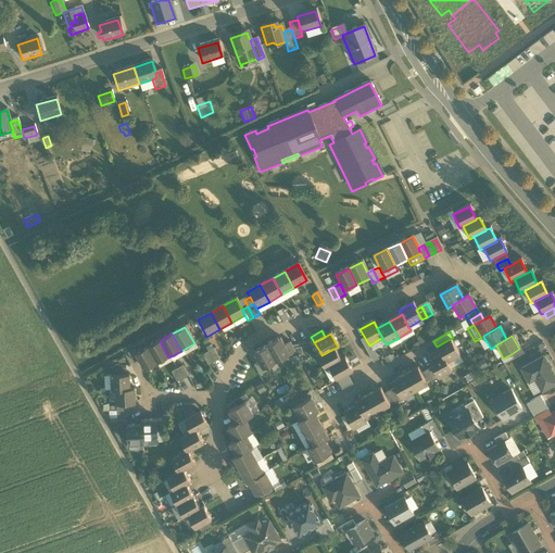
[(483,353),(491,349),(483,337),(481,338),(477,340),(483,353)]
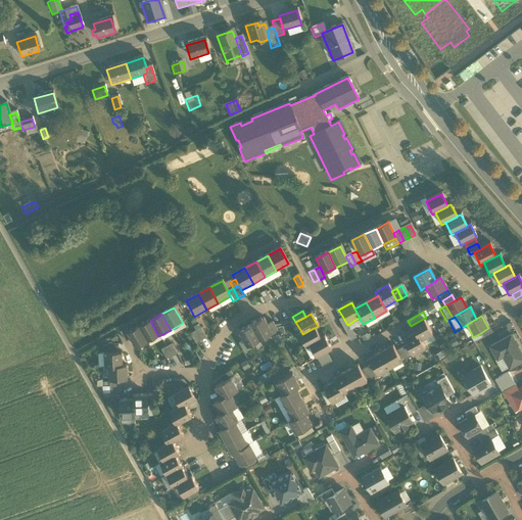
[(338,321),(343,331),(349,328),(347,325),(343,318),(338,321)]
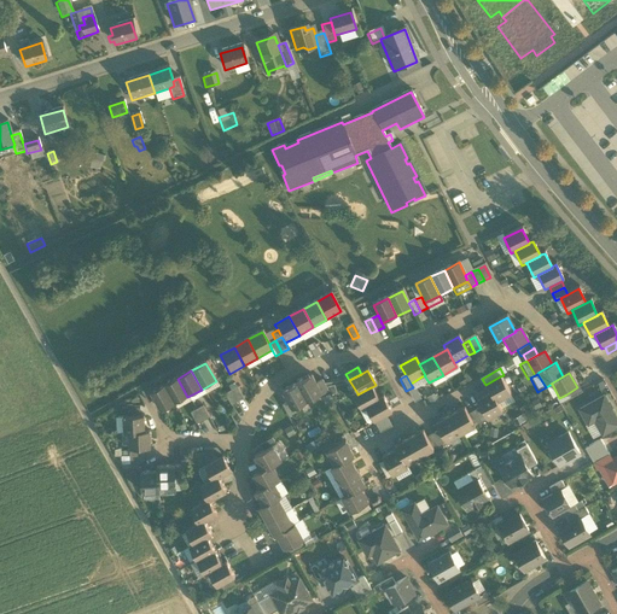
[(411,384),(413,387),(414,391),(429,382),(424,375),(411,384)]
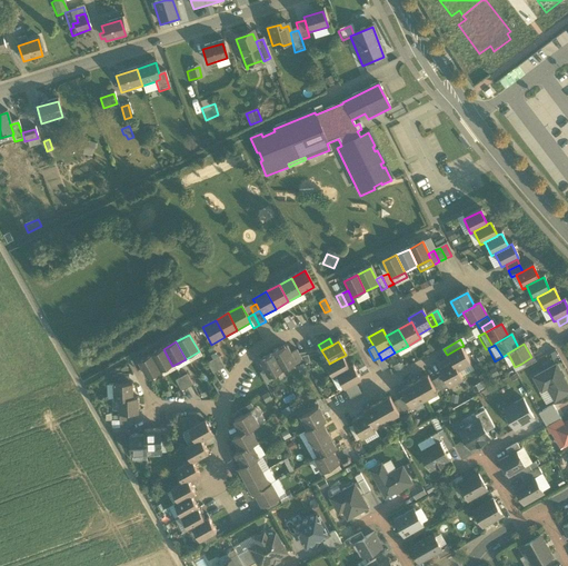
[(286,347),(272,355),(282,371),(296,365),(290,356),(286,347)]
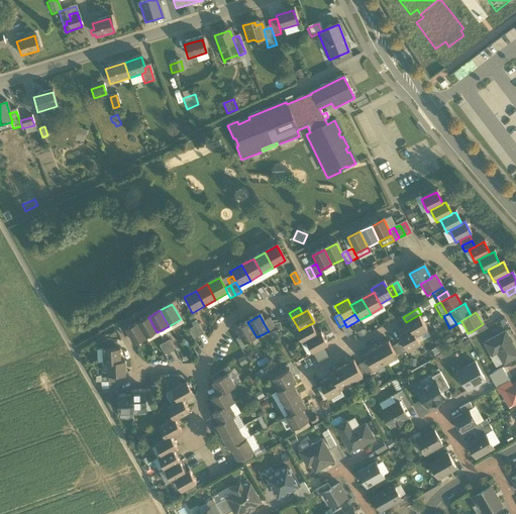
[(408,327),(410,330),(414,337),(415,337),(426,331),(418,315),(406,322),(408,327)]
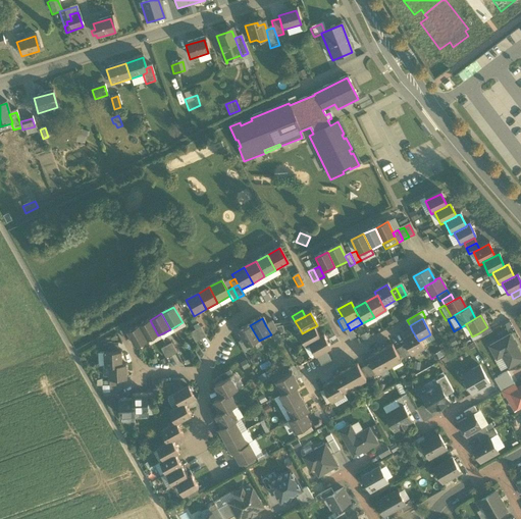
[(147,342),(158,335),(150,320),(139,326),(147,342)]
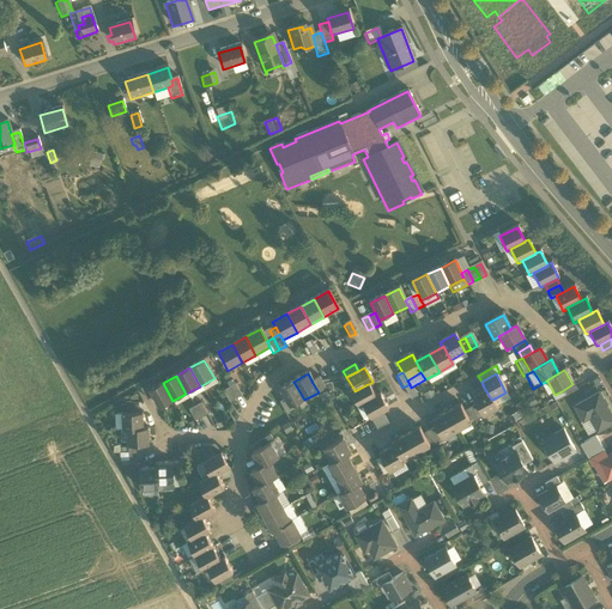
[(319,393),(319,394),(326,390),(319,379),(313,383),(319,393)]
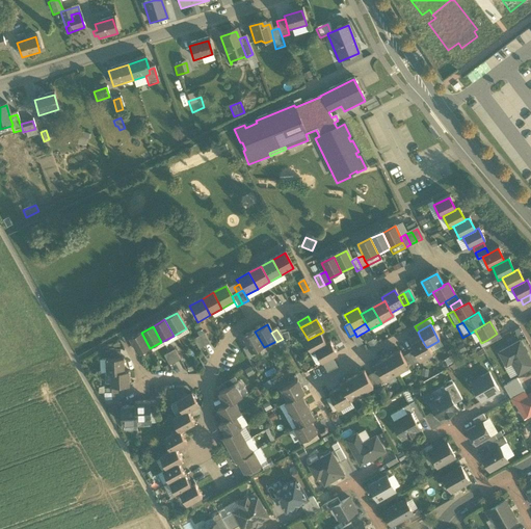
[(476,346),(481,343),(475,331),(470,334),(476,346)]
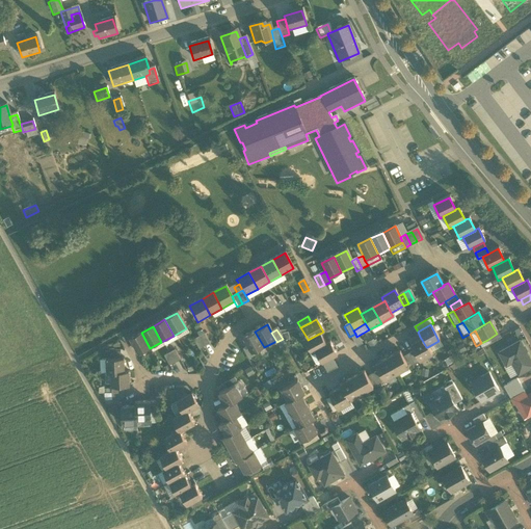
[(251,354),(264,347),(255,332),(242,339),(247,347),(251,354)]
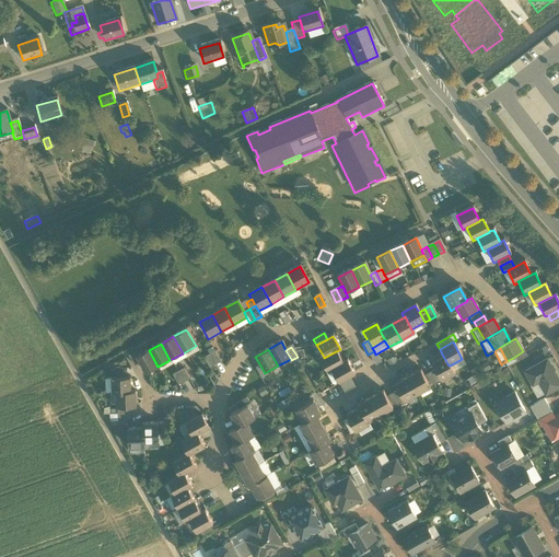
[(144,374),(158,367),(149,350),(136,358),(139,364),(144,374)]
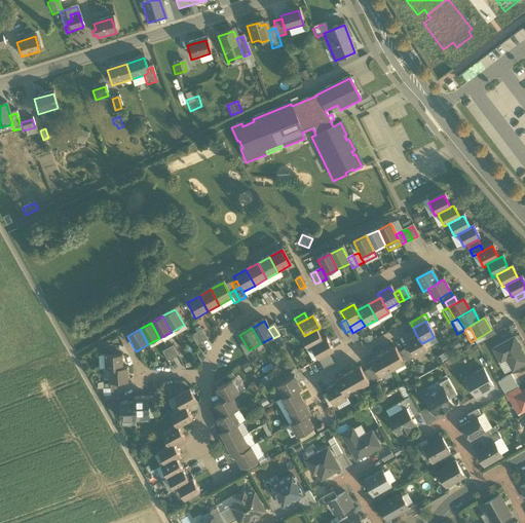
[(307,350),(310,348),(310,347),(323,341),(322,340),(316,330),(315,330),(304,336),(304,335),(300,337),(307,350)]
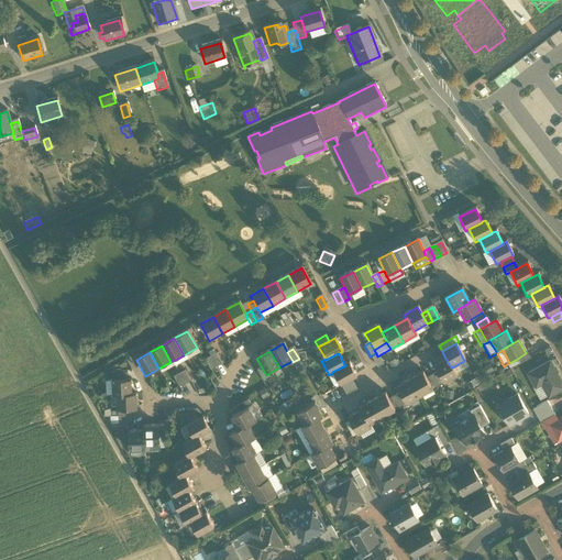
[(516,360),(519,365),(529,359),(526,353),(516,360)]
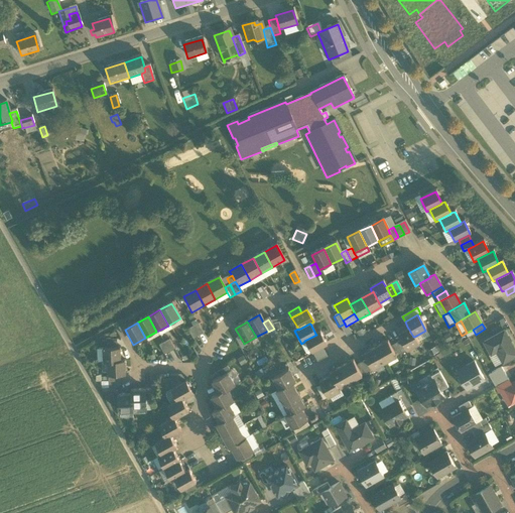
[(198,325),(192,328),(198,338),(203,335),(198,325)]
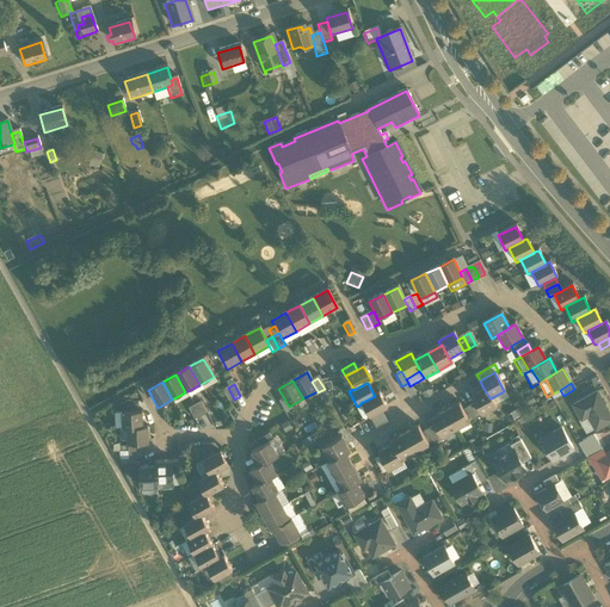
[(140,389),(146,401),(152,397),(148,390),(146,385),(140,389)]
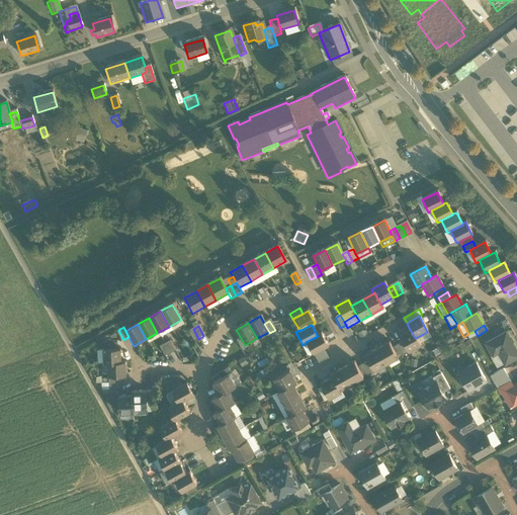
[(193,342),(198,339),(193,329),(188,332),(193,342)]
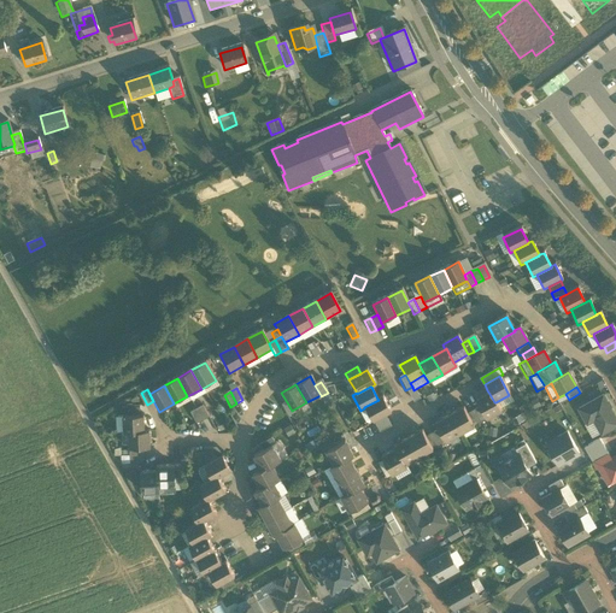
[(500,412),(496,402),(494,402),(490,394),(476,401),(480,408),(486,420),(500,412)]
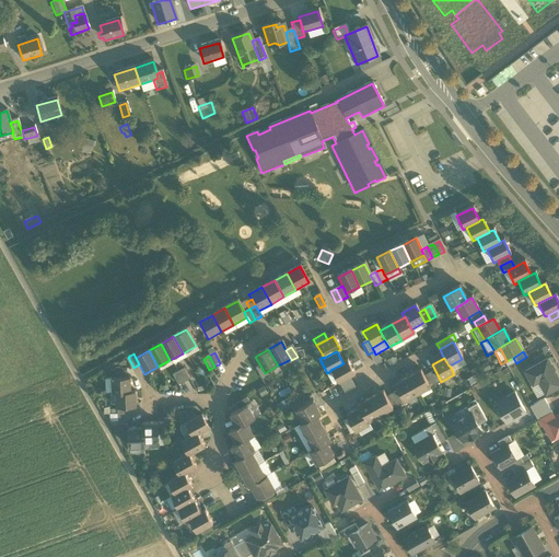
[(347,360),(342,362),(344,363),(330,370),(330,371),(338,383),(348,378),(354,374),(347,360)]
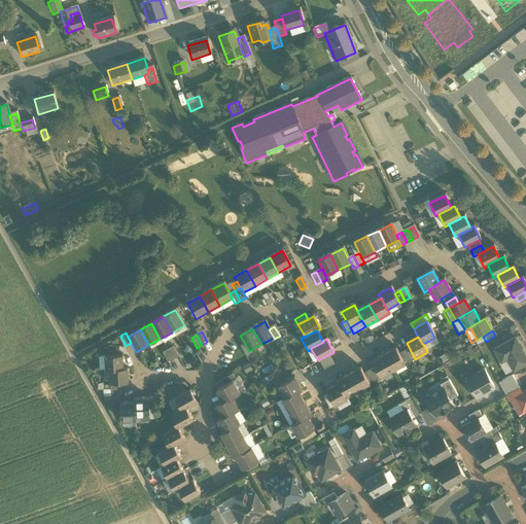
[(525,360),(514,340),(493,351),(498,361),(504,358),(505,360),(513,373),(525,365),(525,360)]
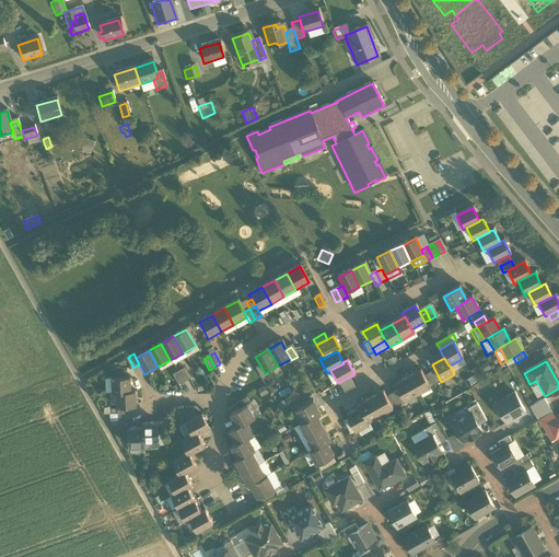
[(255,369),(260,380),(266,376),(265,373),(260,366),(255,369)]
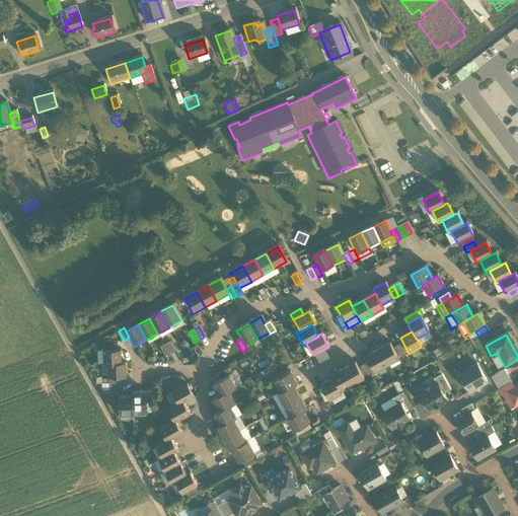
[(169,343),(164,346),(170,356),(175,353),(169,343)]
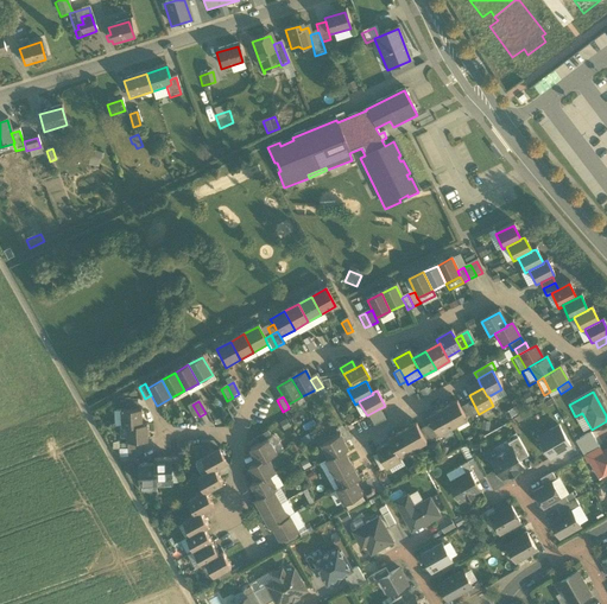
[(473,402),(466,406),(473,417),(479,414),(473,402)]
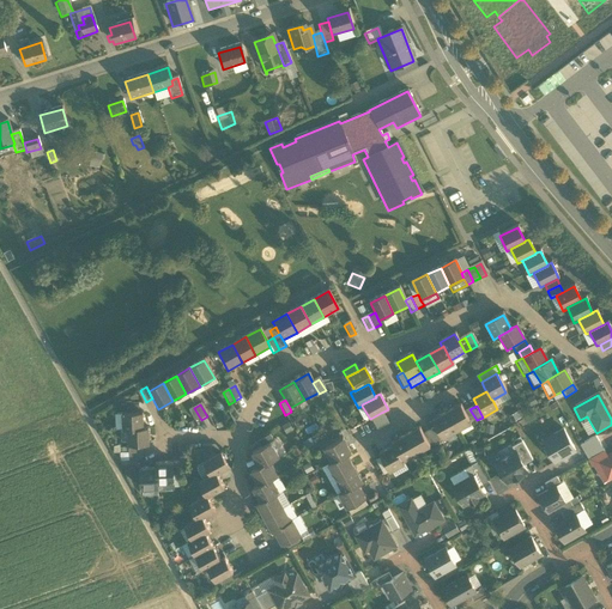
[(460,407),(446,414),(456,432),(470,425),(470,424),(464,413),(460,407)]
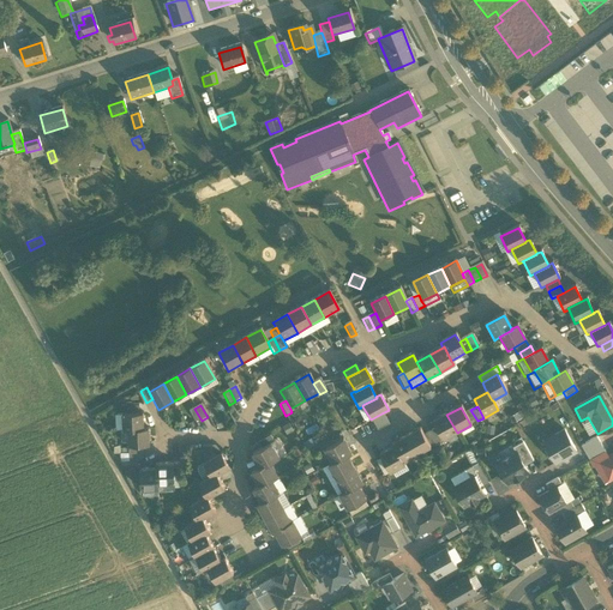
[(194,424),(202,421),(194,409),(188,412),(194,424)]
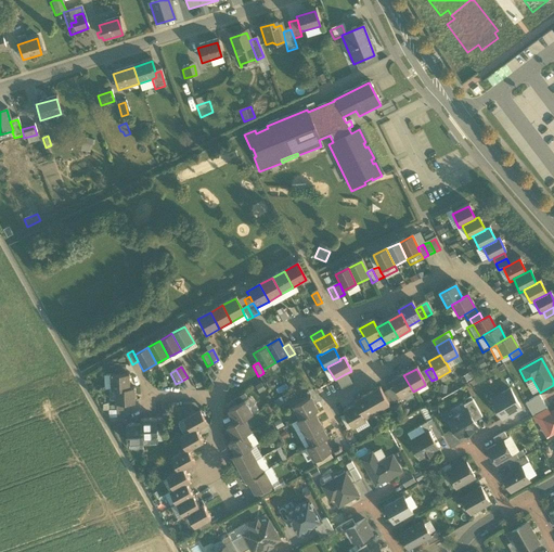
[(425,384),(432,381),(425,371),(420,374),(425,384)]
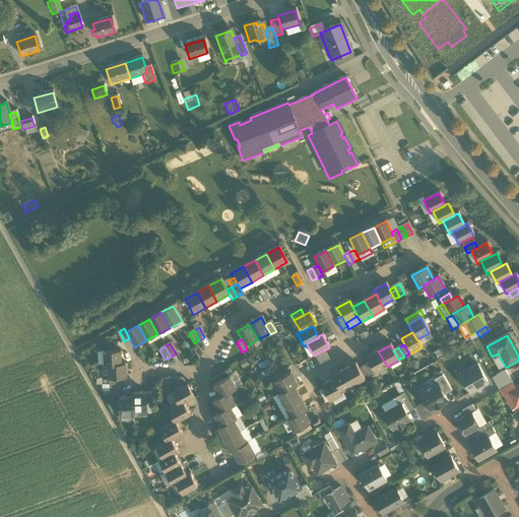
[(314,357),(317,362),(326,356),(323,350),(314,356),(314,357)]
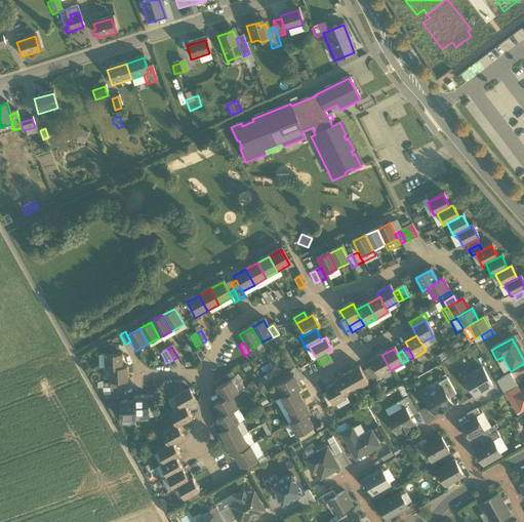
[(105,370),(109,369),(122,368),(122,355),(119,355),(108,355),(104,355),(105,367),(105,370)]
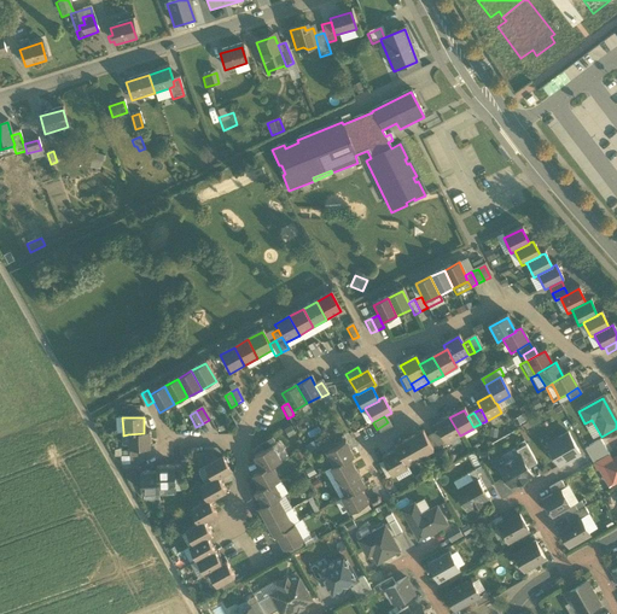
[(444,444),(460,436),(449,417),(435,426),(438,432),(444,444)]
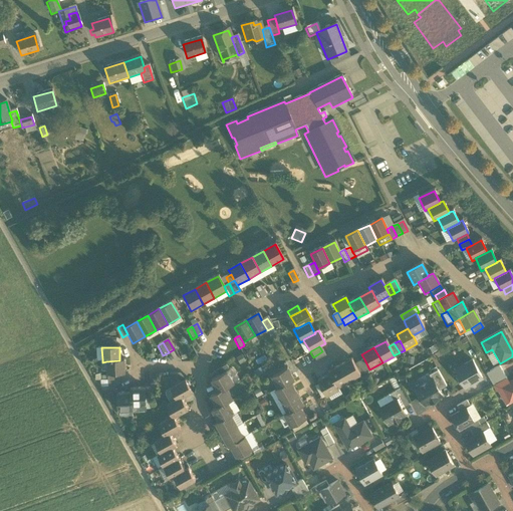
[(325,356),(322,351),(313,357),(316,362),(325,356)]
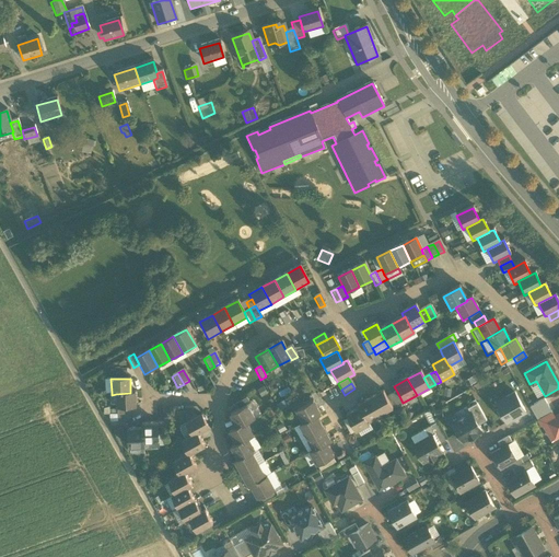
[(135,392),(130,393),(116,394),(116,406),(117,408),(129,408),(136,408),(135,392)]
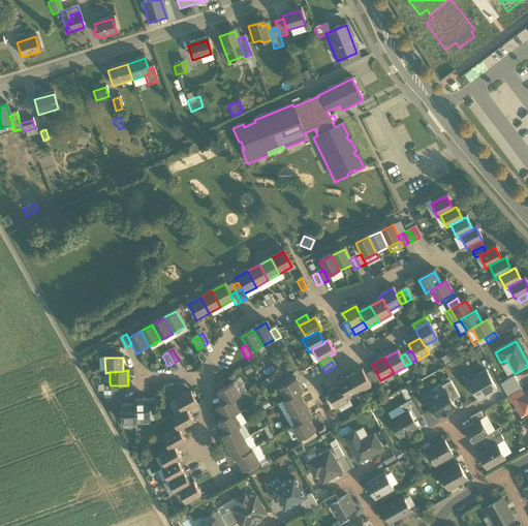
[(362,370),(349,377),(358,393),(370,387),(365,376),(362,370)]
